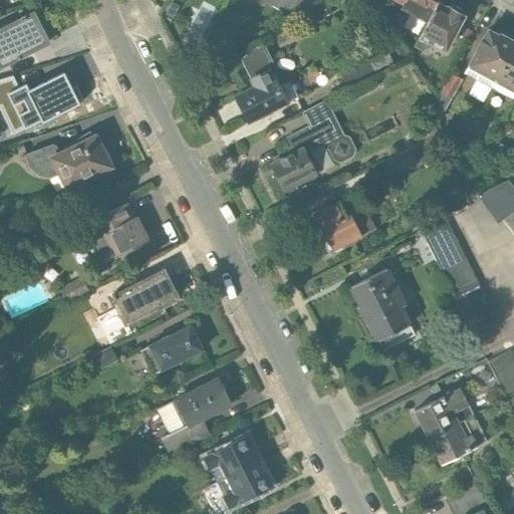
[(273,0),(270,6),(294,19),(317,0),(273,0)]
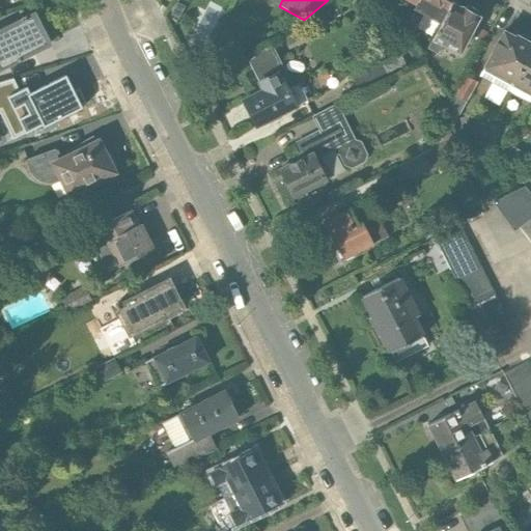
[(416,7),(443,23),(454,1),(453,1),(453,0),(407,0),(418,5),(416,7)]
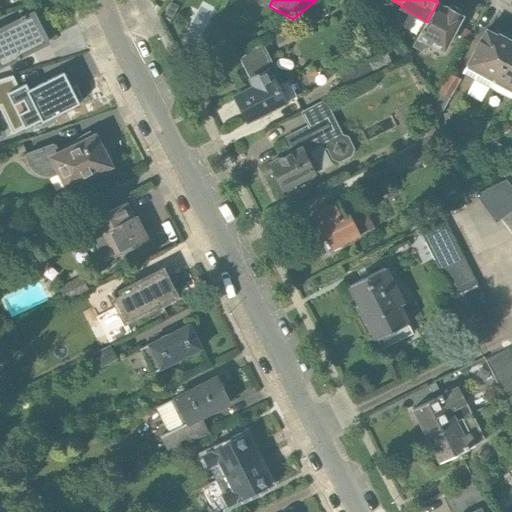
[(427,22),(413,46),(427,53),(431,45),(443,51),(450,40),(457,26),(463,16),(460,10),(453,5),(447,7),(438,1),(427,22)]
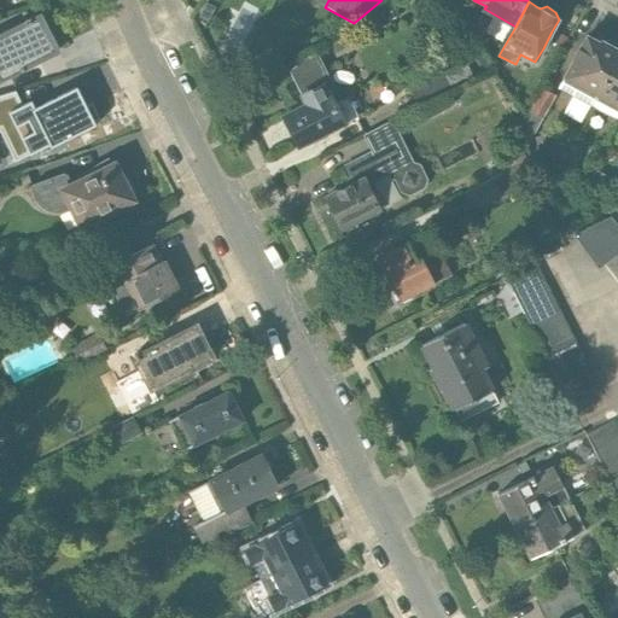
[(207,25),(215,7),(207,4),(198,21),(207,25)]
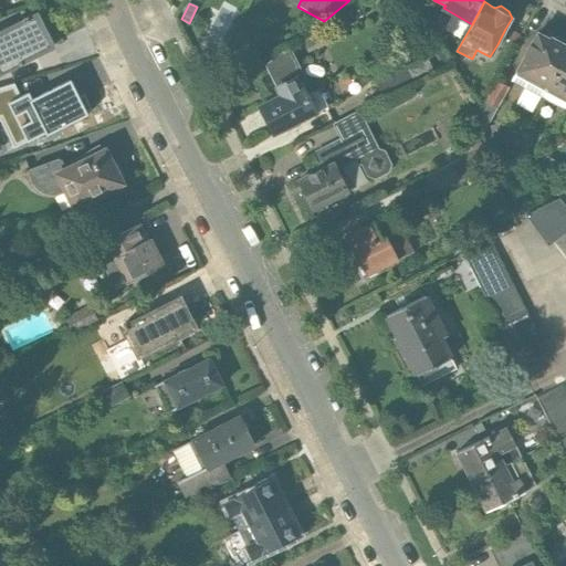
[(53,46),(38,16),(0,33),(0,76),(23,65),(22,62),(53,46)]
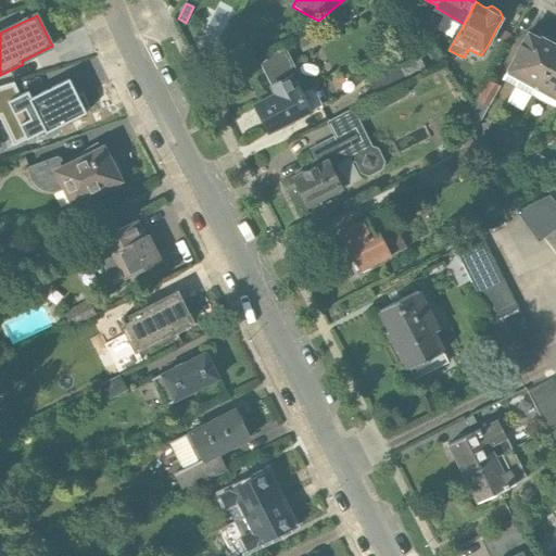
[(509,34),(502,29),(498,37),(506,41),(509,34)]
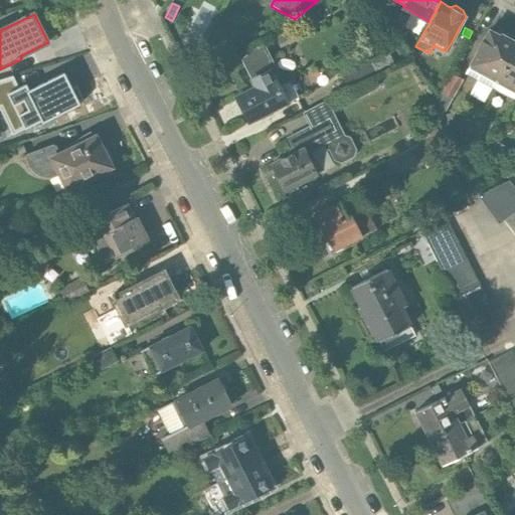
[(489,29),(465,74),(491,89),(496,80),(514,44),(514,39),(505,35),(502,36),(489,29)]
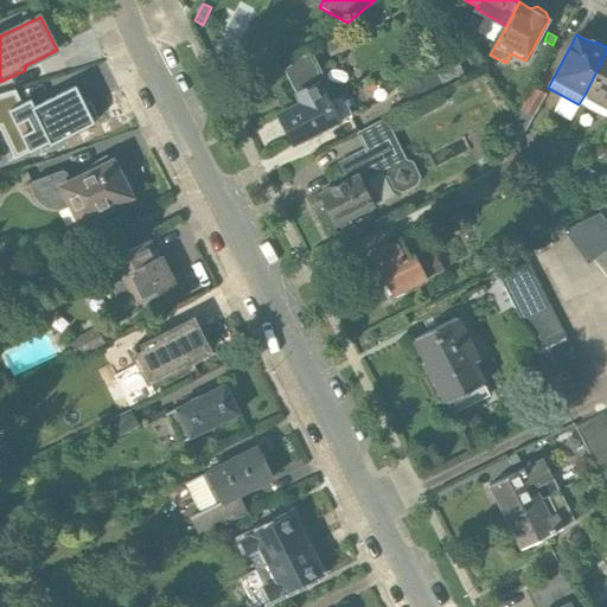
[(585,95),(579,104),(606,119),(606,51),(606,52),(585,95)]
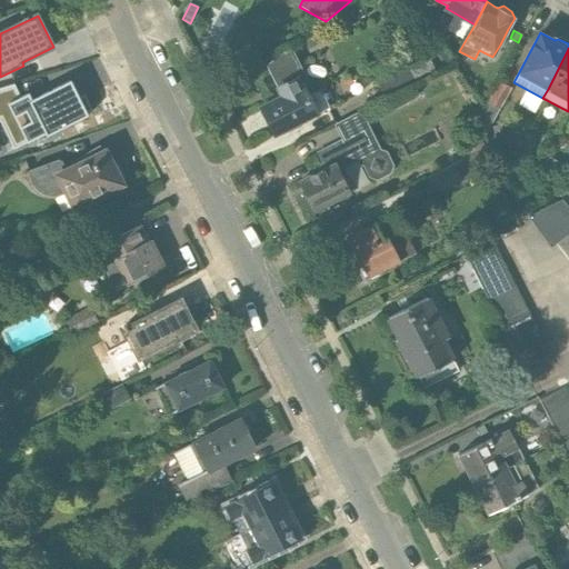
[(320,89),(308,96),(287,51),(267,67),(282,97),(262,107),(277,135),(330,108),(320,89)]
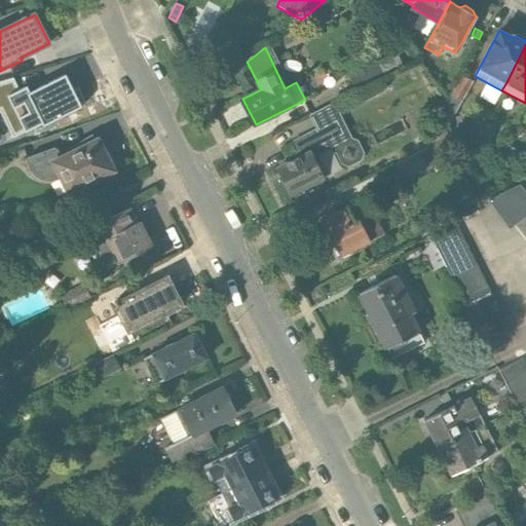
[(355,91),(403,68),(396,53),(348,76),(355,91)]
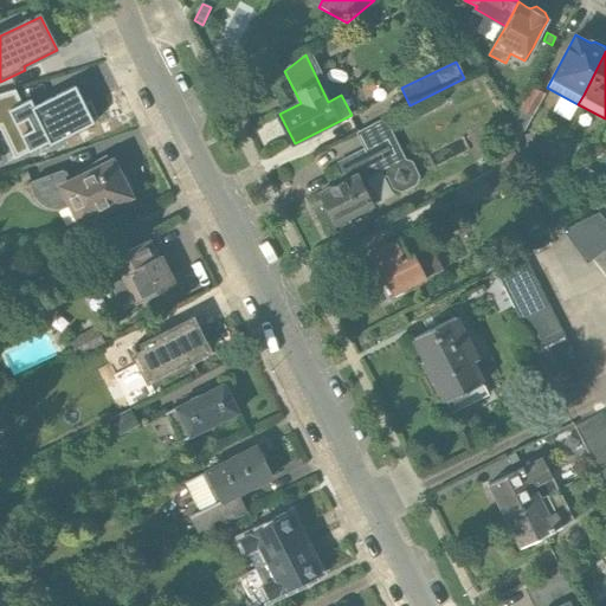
[(0,94),(0,128),(0,129),(1,128),(14,122),(28,150),(14,158),(15,159),(49,142),(50,144),(94,123),(92,121),(98,117),(90,101),(84,103),(76,85),(34,107),(31,100),(23,104),(15,90),(0,94)]
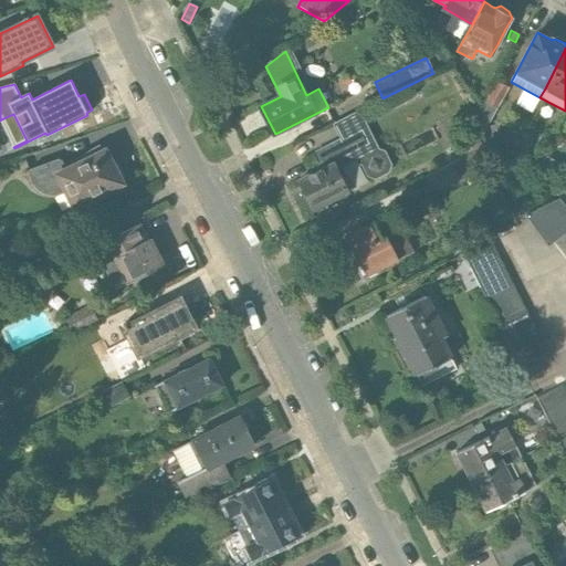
[(498,108),(510,87),(496,81),(484,102),(498,108)]
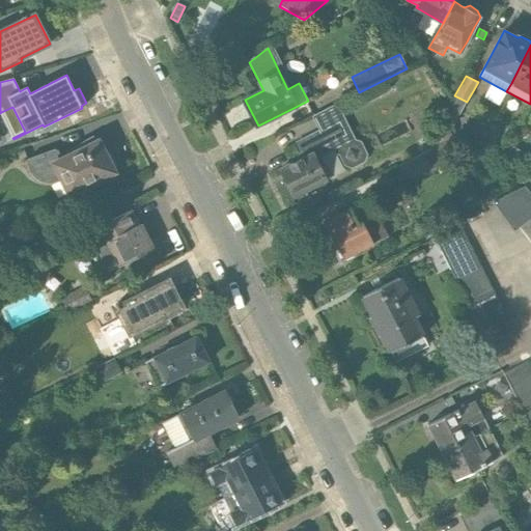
[(451,108),(460,113),(467,102),(454,95),(451,108)]
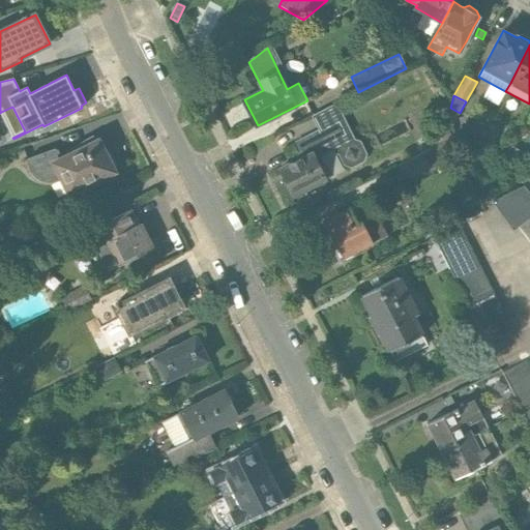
[(460,113),(450,108),(449,114),(453,123),(460,113)]
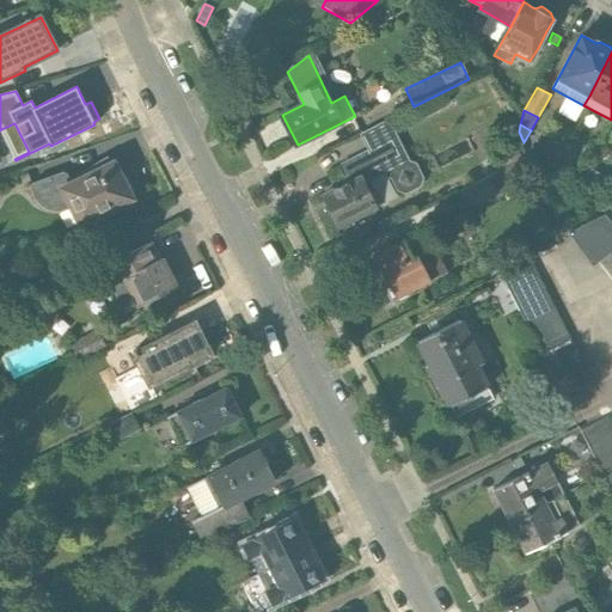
[(555,132),(549,144),(557,154),(567,138),(555,132)]
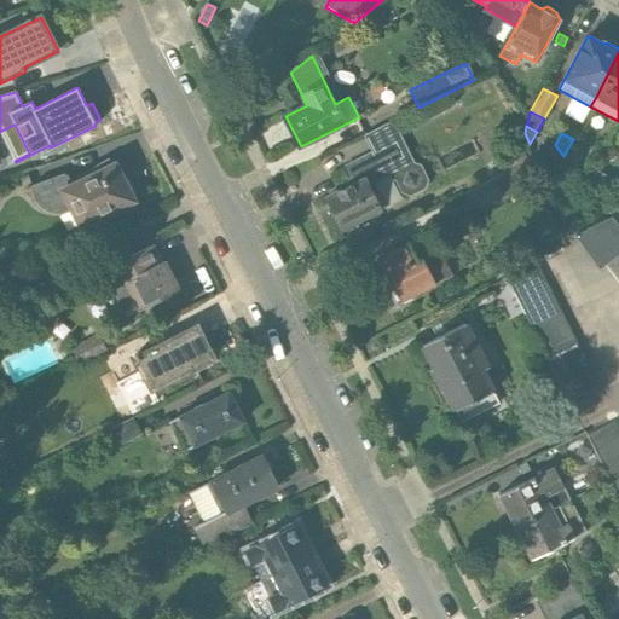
[(393,144),(346,168),(354,184),(327,198),(343,230),(347,227),(350,232),(359,227),(357,223),(382,210),(375,196),(379,186),(392,180),(399,183),(404,194),(411,196),(424,189),(427,181),(421,171),(415,168),(410,160),(403,163),(393,144)]
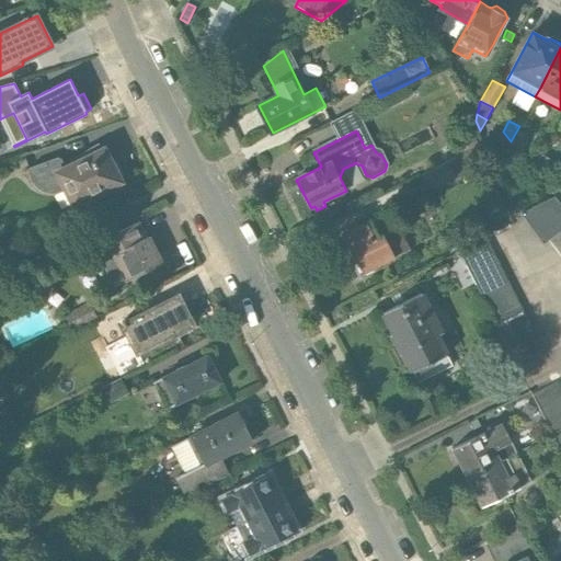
[(30,170),(27,171),(27,173),(29,175),(29,178),(30,181),(32,183),(33,184),(35,186),(36,189),(38,190),(41,191),(43,192),(46,193),(48,193),(50,194),(53,194),(56,194),(58,193),(60,193),(63,192),(66,191),(68,190),(69,187),(71,186),(80,203),(121,182),(118,178),(123,175),(116,163),(112,164),(105,150),(92,157),(89,150),(63,162),(60,159),(59,159),(30,169),(30,170)]
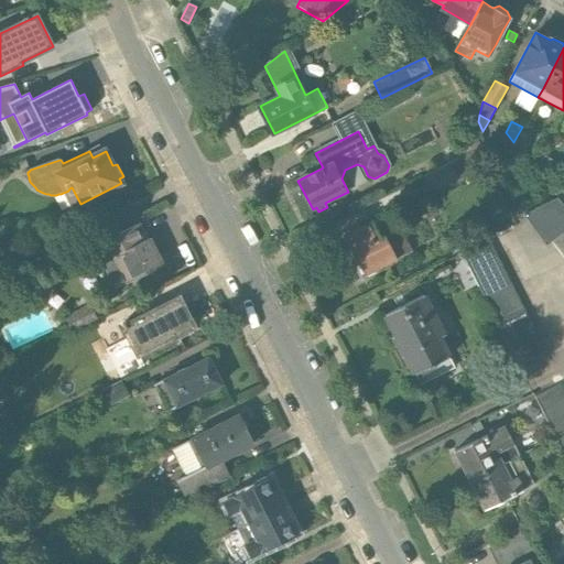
[(563,205),(557,196),(523,214),(524,216),(537,231),(563,210),(563,205)]
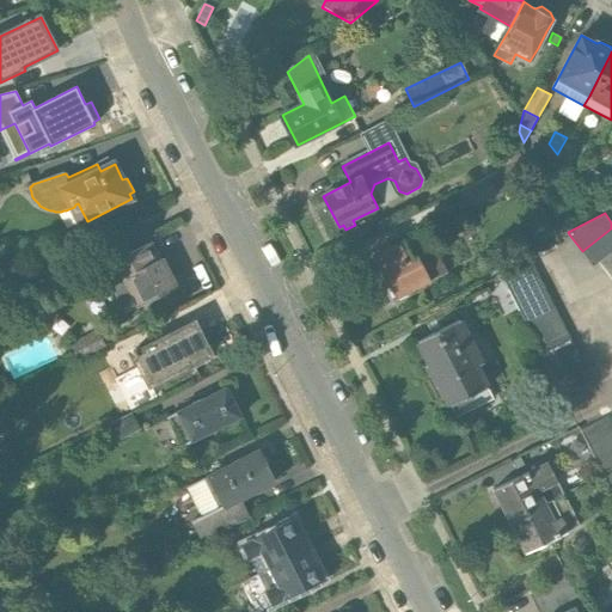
[(599,263),(611,254),(611,228),(582,251),(594,268),(599,263)]
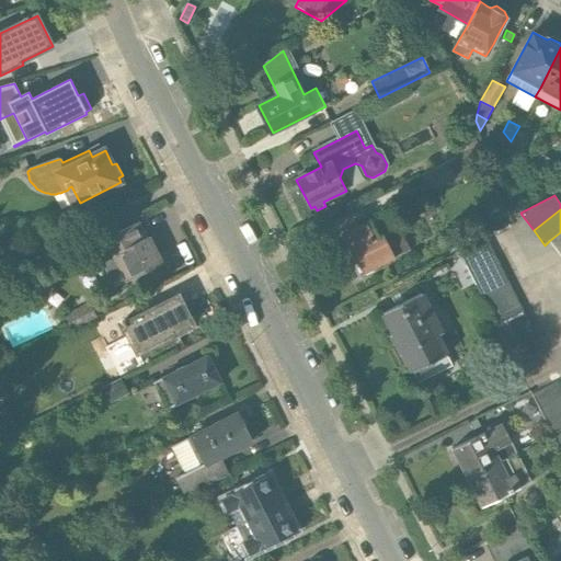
[(378,236),(371,221),(344,235),(364,274),(396,259),(395,256),(410,250),(403,235),(387,242),(382,233),(378,236)]
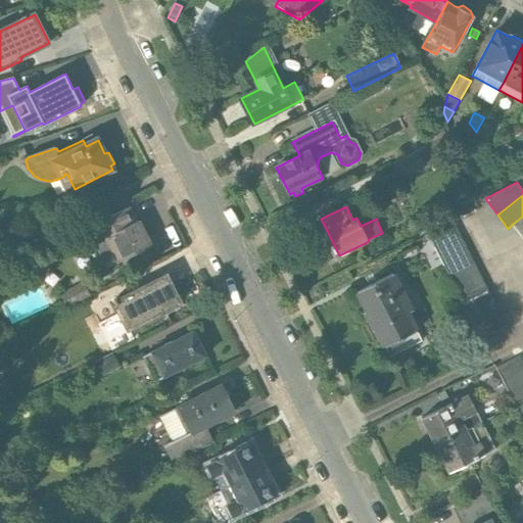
[(134,224),(126,208),(88,228),(108,269),(151,246),(139,222),(134,224)]
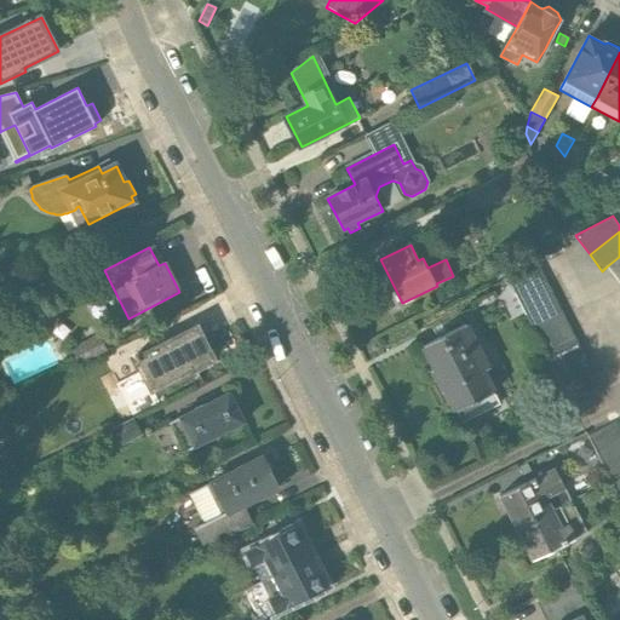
[(616,279),(619,275),(619,257),(607,267),(616,279)]
